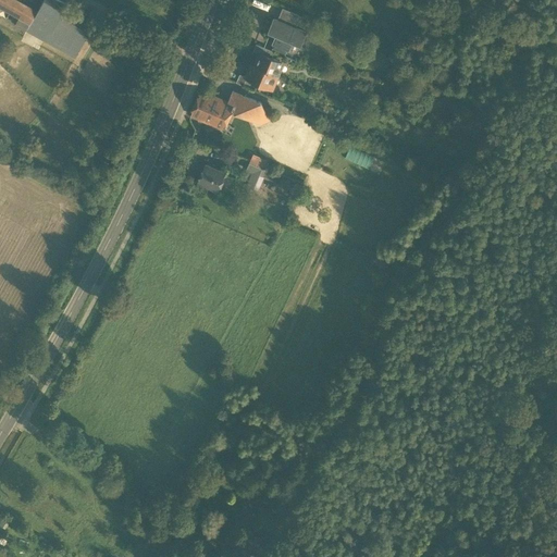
[(94,21),(66,5),(57,0),(42,0),(36,13),(13,0),(0,0),(0,5),(20,17),(29,23),(26,31),(42,39),(74,57),(84,39),(94,21)]
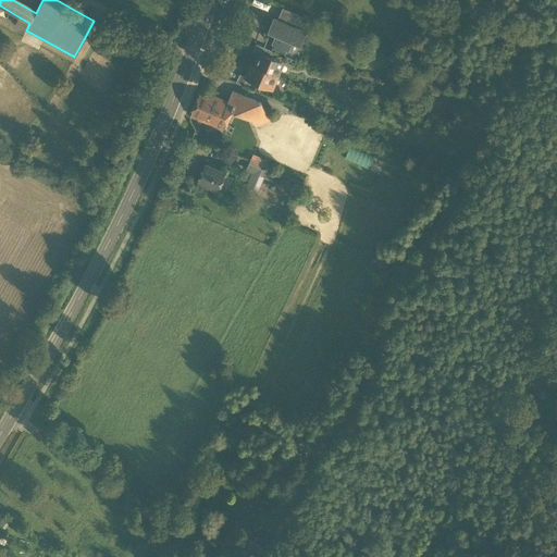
[(277,20),(296,27),(300,15),(283,8),(277,20)]
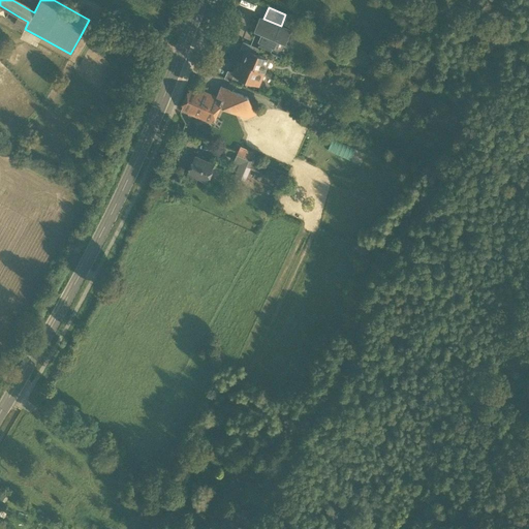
[(19,17),(14,23),(25,29),(28,22),(19,17)]
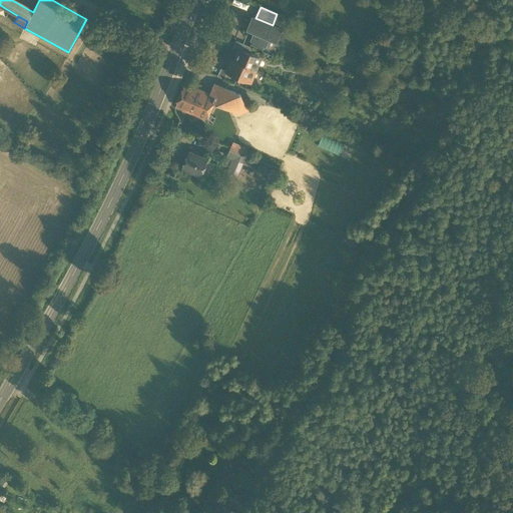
[(265,44),(266,45),(269,36),(277,39),(281,28),(273,25),(255,18),(252,16),(248,27),(255,30),(251,39),(252,40),(265,44)]
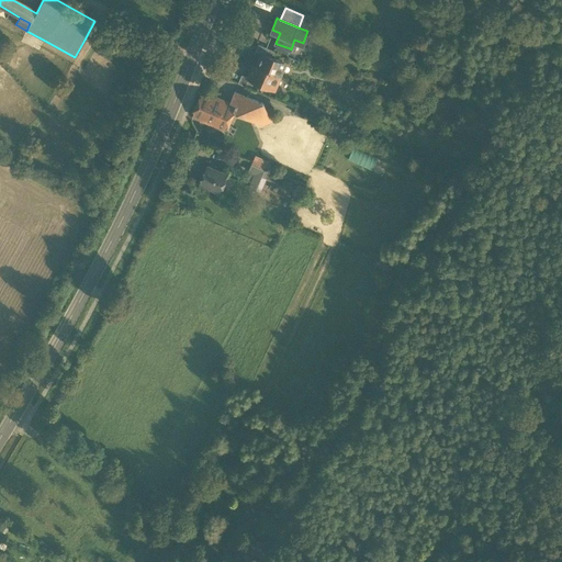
[(268,54),(270,48),(259,43),(256,51),(262,53),(268,54)]
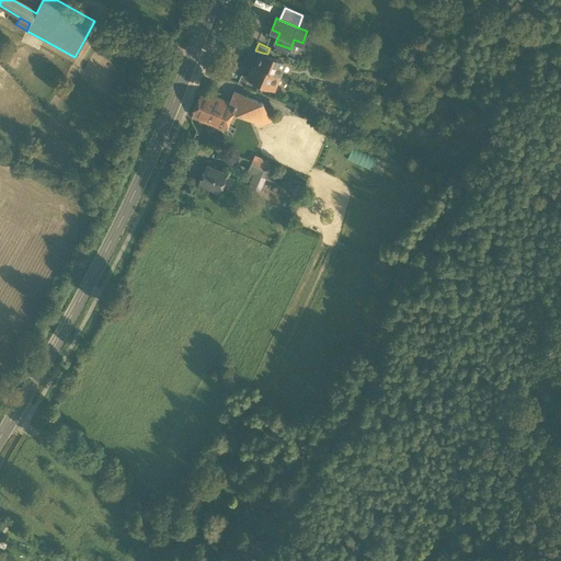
[(289,48),(276,44),(274,49),(276,50),(283,54),(284,49),(288,52),(289,48)]
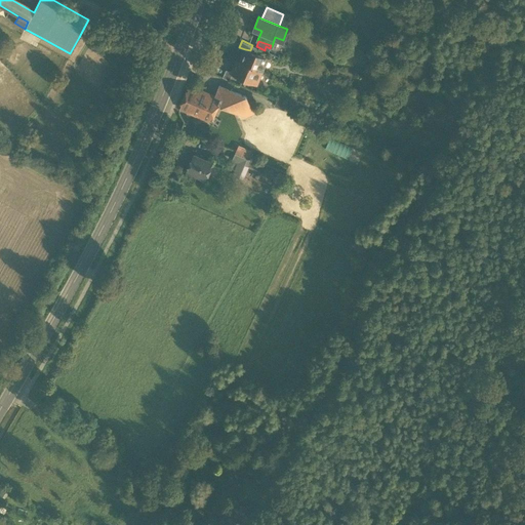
[(250,50),(256,53),(258,47),(256,46),(252,45),(250,50)]
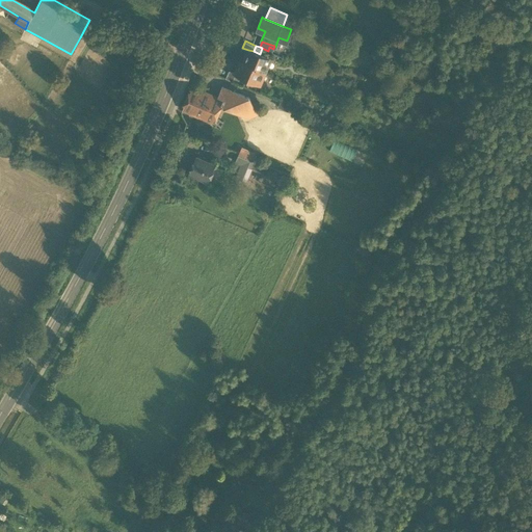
[(248,50),(243,62),(265,72),(270,58),(260,54),(254,51),(248,50)]
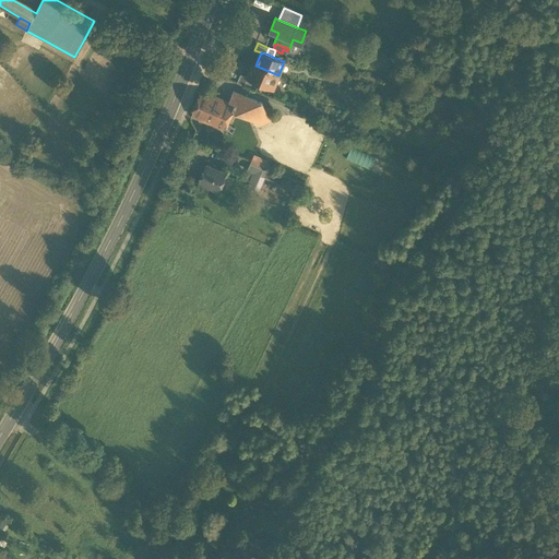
[(273,90),(278,75),(256,66),(253,64),(248,76),(247,79),(258,83),(273,90)]
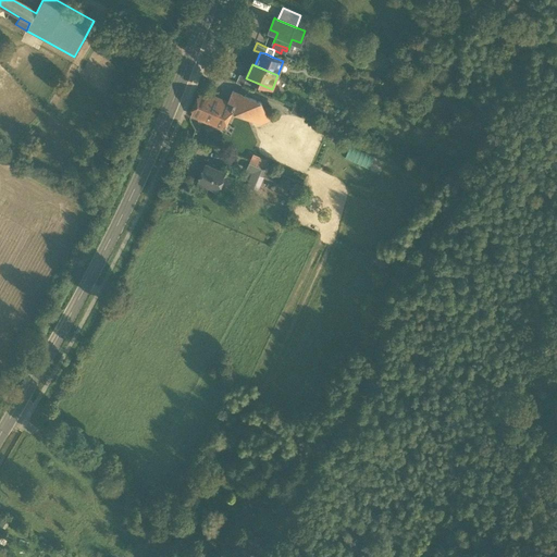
[(236,81),(255,88),(257,83),(246,78),(247,76),(239,73),(236,81)]
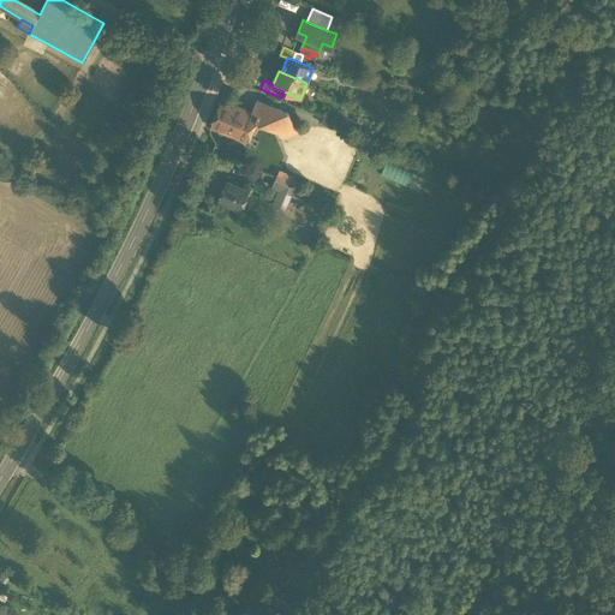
[(264,117),(270,105),(258,100),(255,112),(261,115),(264,117)]
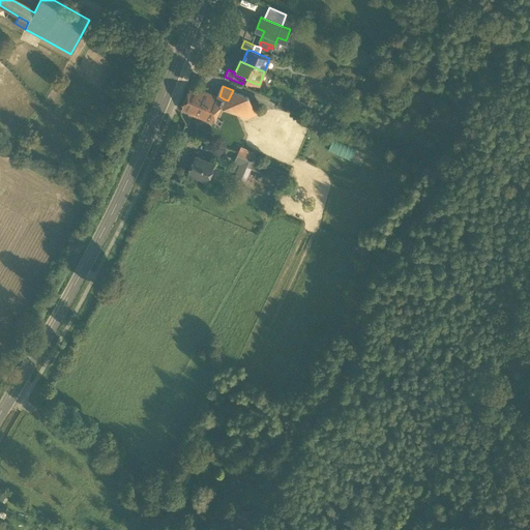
[(182,109),(212,122),(222,99),(192,87),(182,109)]
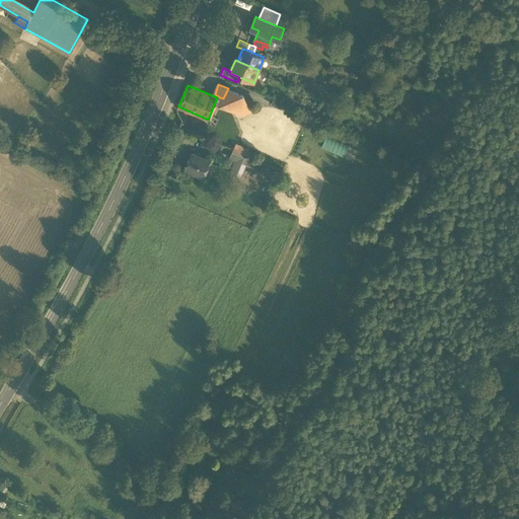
[(228,98),(232,109),(246,103),(245,100),(243,94),(228,88),(223,98),(225,99),(228,98)]
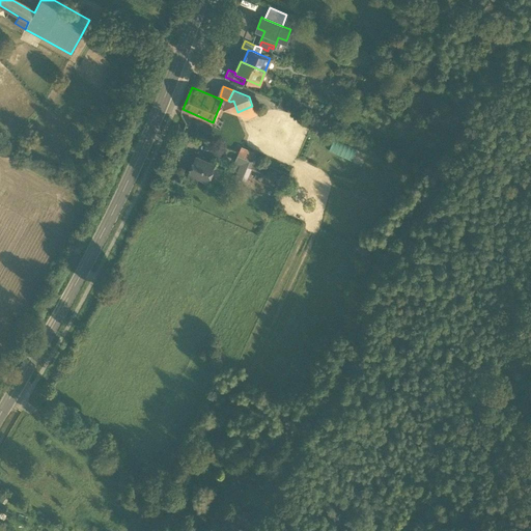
[(228,101),(225,100),(224,107),(238,112),(233,101),(230,102),(228,101)]
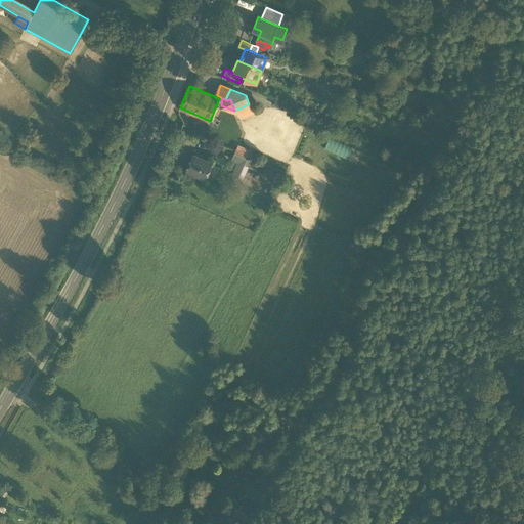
[(249,104),(252,112),(258,108),(254,99),(248,101),(249,104)]
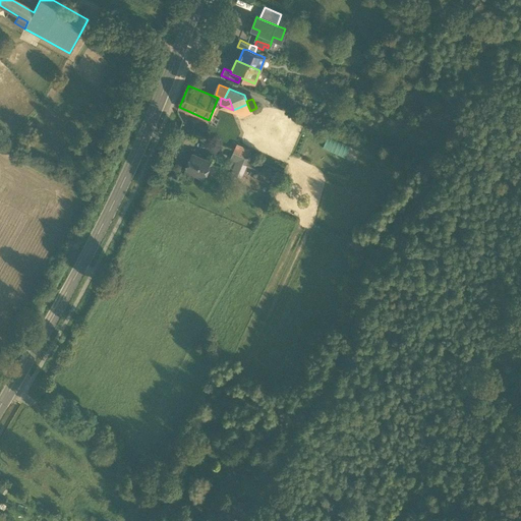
[(247,104),(233,110),(243,114),(251,111),(250,111),(247,104)]
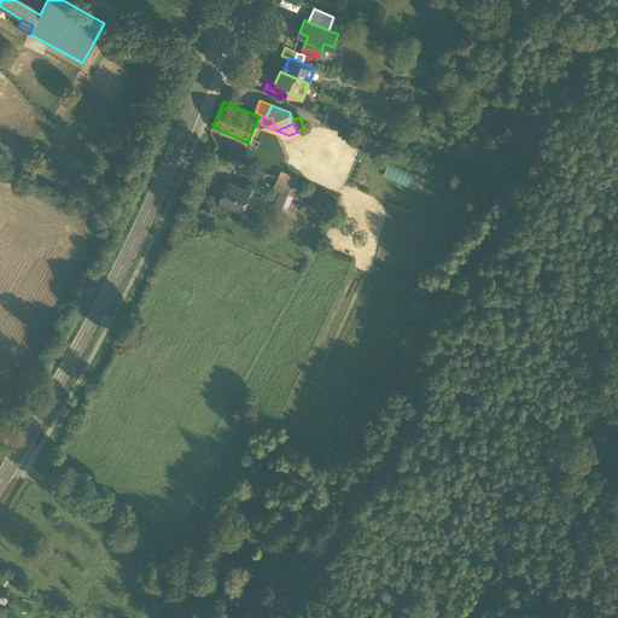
[(407,184),(412,173),(386,163),(382,174),(407,184)]
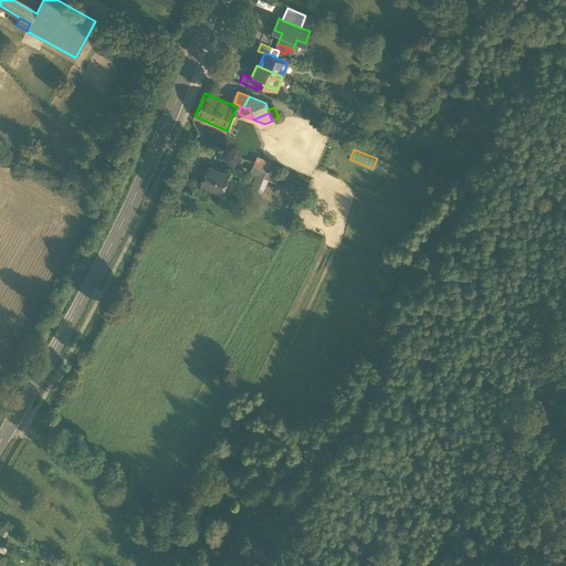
[(254,165),(261,167),(264,160),(258,157),(254,165)]
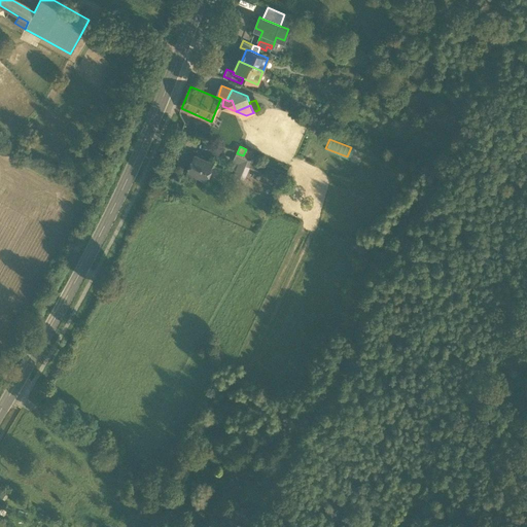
[(251,151),(246,149),(243,155),(248,157),(251,151)]
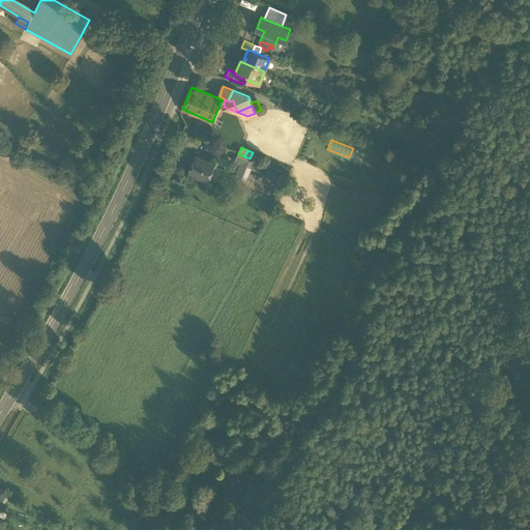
[(188,172),(207,180),(214,165),(201,158),(200,163),(194,159),(188,172)]
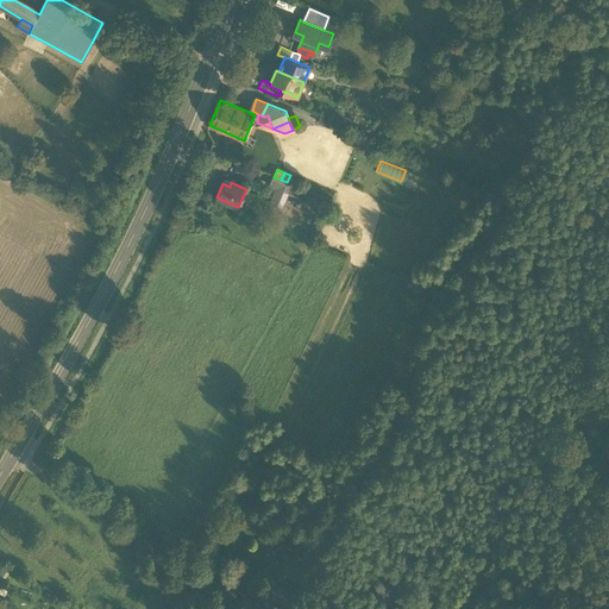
[(10,570),(0,564),(0,565),(0,575),(5,578),(10,570)]
